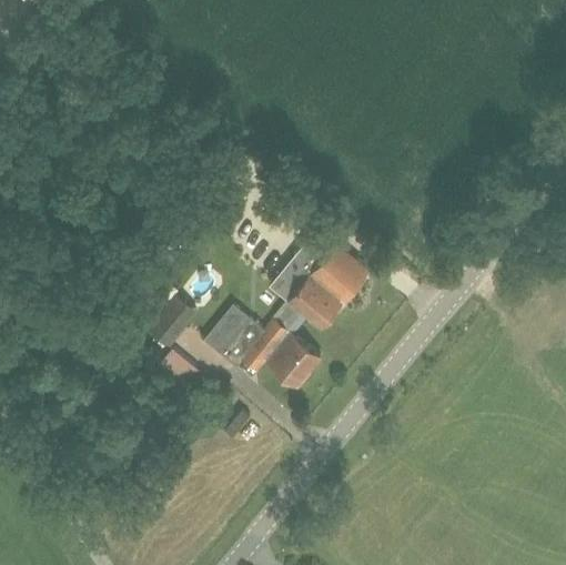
[(315,229),(268,288),(320,330),(367,272),(315,229)]
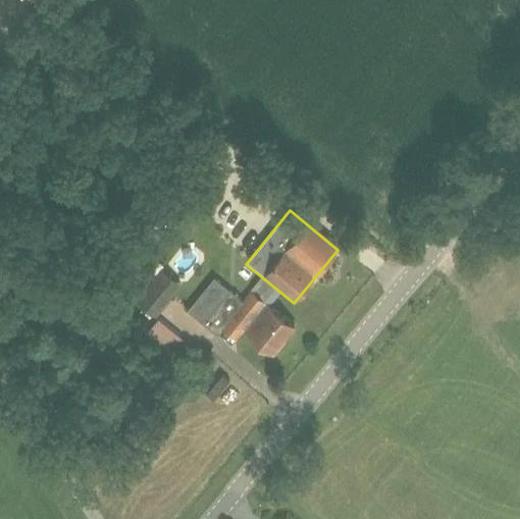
[(230,239),(244,249),(252,239),(239,228),(230,239)]
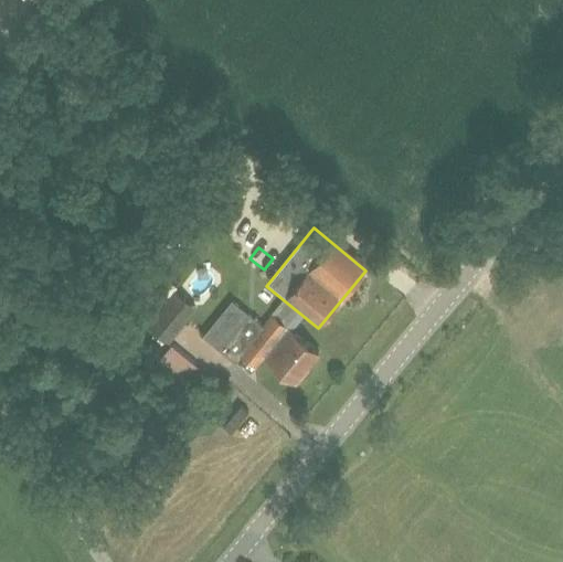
[(167,347),(197,309),(173,290),(144,328),(167,347)]
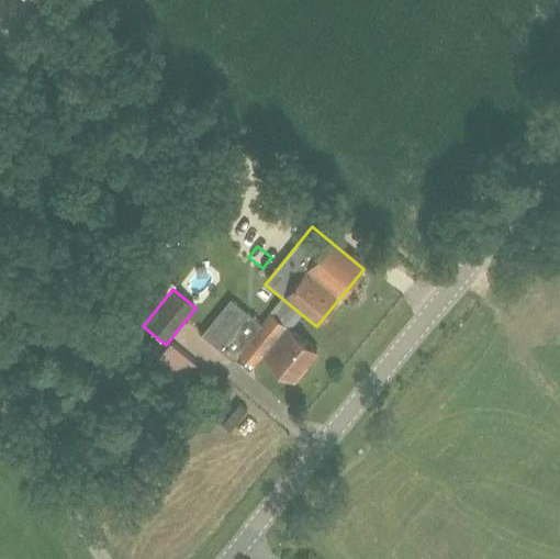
[(259,356),(291,383),(315,355),(270,317),(260,328),(228,303),(201,337),(232,364),(238,356),(250,367),(259,356)]
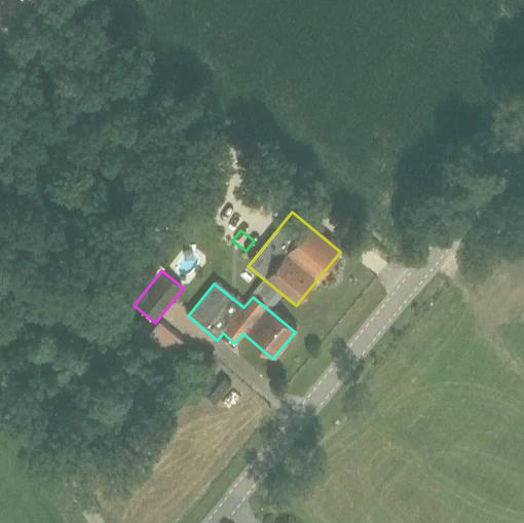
[(66,447),(71,444),(66,435),(60,439),(66,447)]
